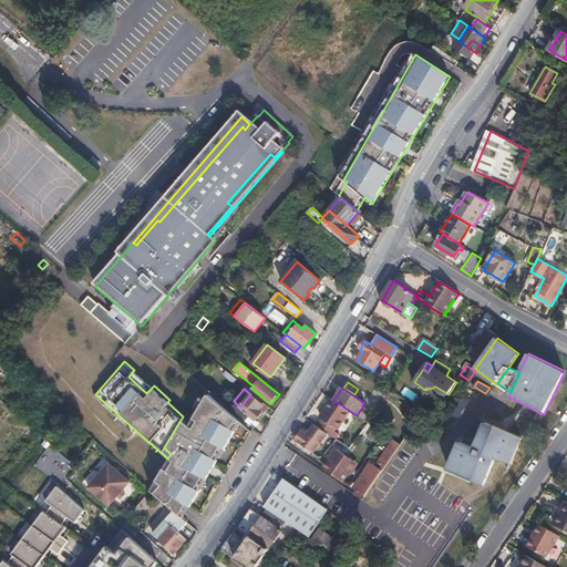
[(183,514),(239,419),(208,390),(189,422),(183,416),(164,447),(171,454),(167,459),(152,486),(183,514)]
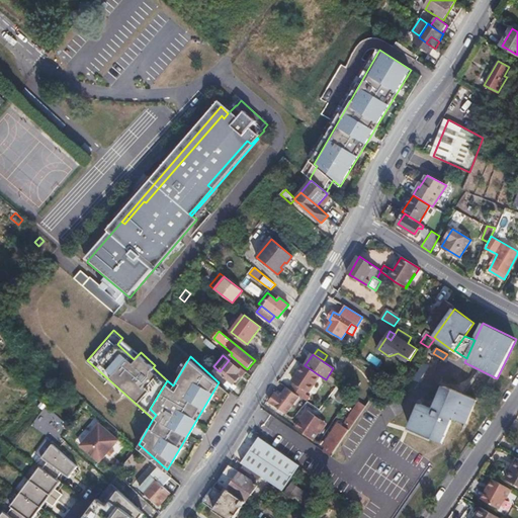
[(216,368),(211,373),(219,379),(224,384),(228,379),(234,384),(241,376),(239,374),(242,371),(229,360),(220,371),(216,368)]
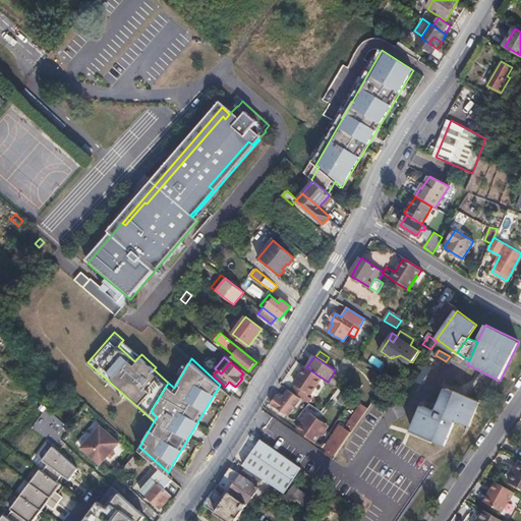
[(320,388),(333,396),(338,388),(328,382),(320,377),(319,378),(304,368),(295,383),(314,396),(320,388)]
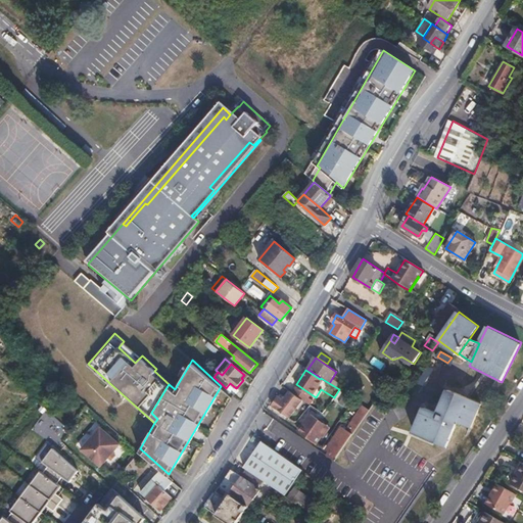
[(230,383),(226,388),(232,393),(236,388),(230,383)]
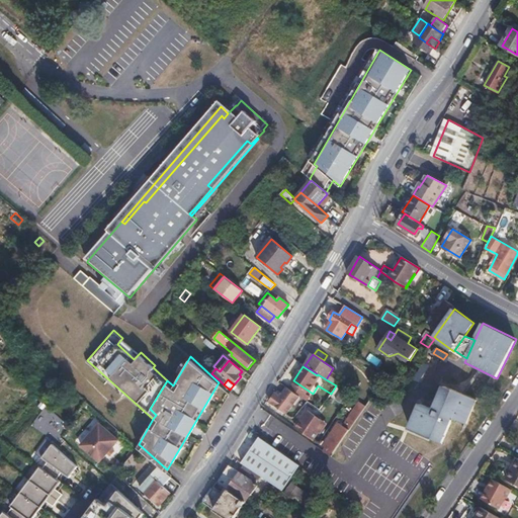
[(478,401),(444,385),(435,409),(420,402),(408,428),(443,443),(454,418),(467,424),(478,401)]
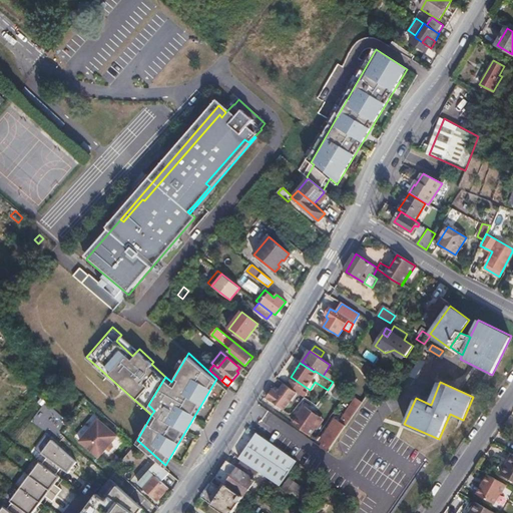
[(296,392),(284,384),(278,392),(273,389),(267,398),(284,409),(296,392)]
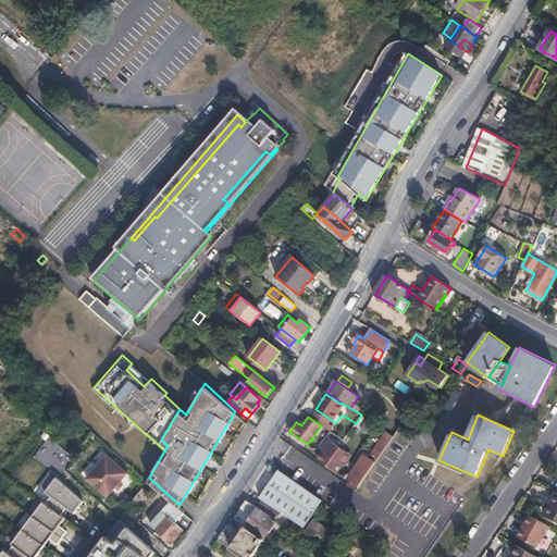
[(331,445),(319,461),(334,471),(345,455),(331,445)]
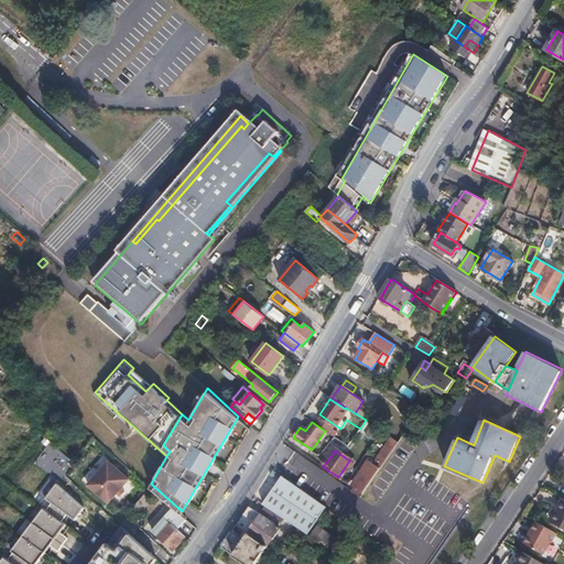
[(358,480),(351,491),(360,497),(360,496),(386,461),(380,457),(375,465),(368,462),(356,479),(358,480)]
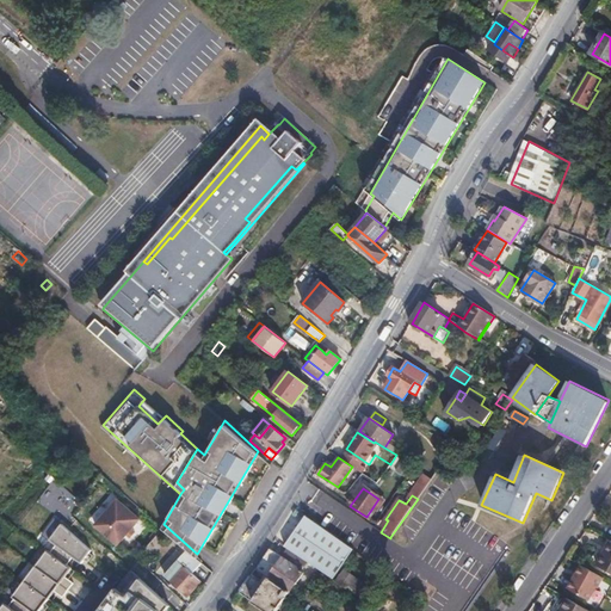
[(118,500),(94,525),(117,545),(127,536),(131,530),(140,520),(118,500)]
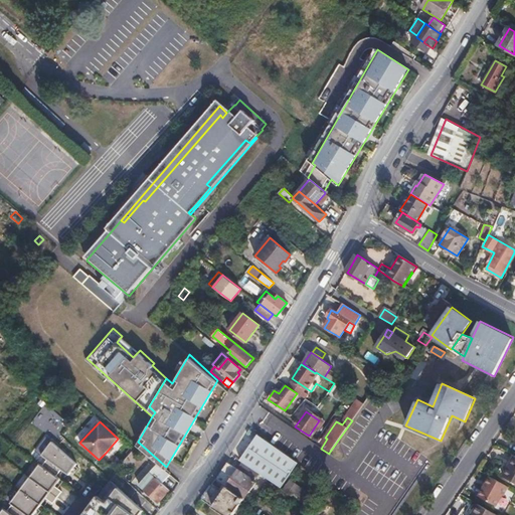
[(259,436),(240,461),(282,488),(298,464),(259,436)]
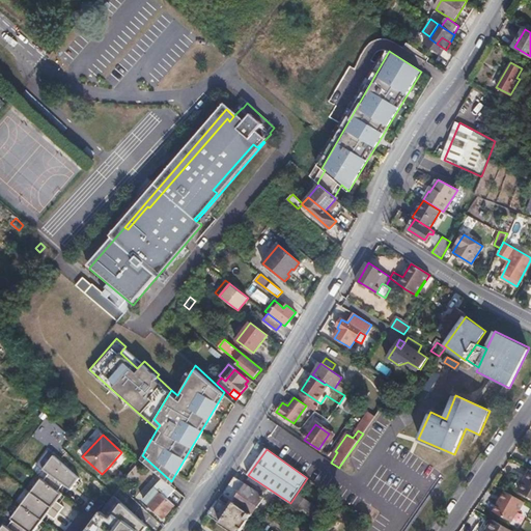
[(79,476),(54,453),(44,467),(50,472),(45,480),(58,490),(63,483),(71,487),(79,476)]
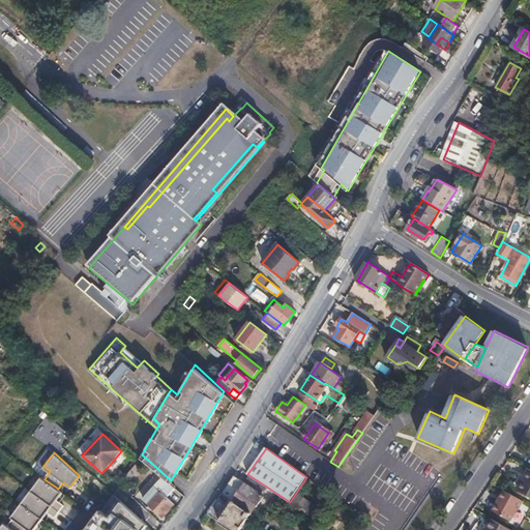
[(529,470),(518,491),(529,498),(529,470)]
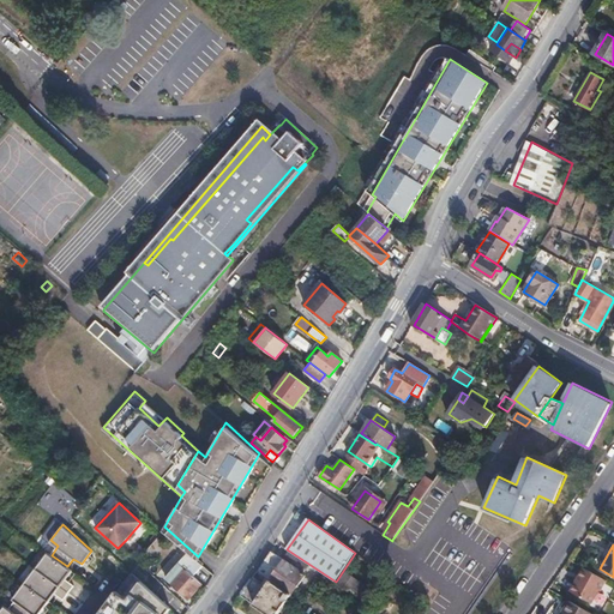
[(48,552),(36,567),(60,584),(71,569),(67,566),(52,555),(48,552)]
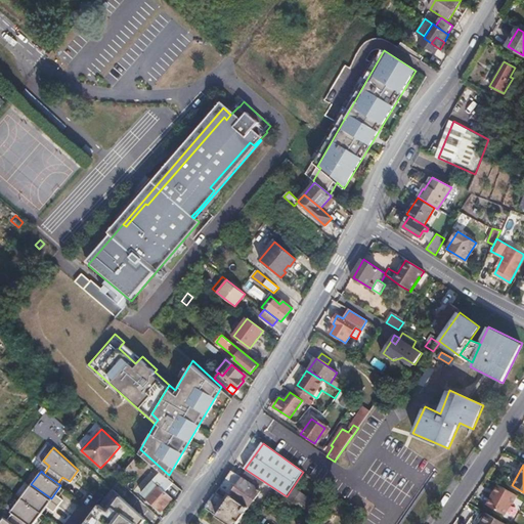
[(215,494),(206,508),(222,520),(228,523),(236,523),(242,518),(261,490),(245,480),(231,471),(219,488),(229,495),(225,501),(215,494)]
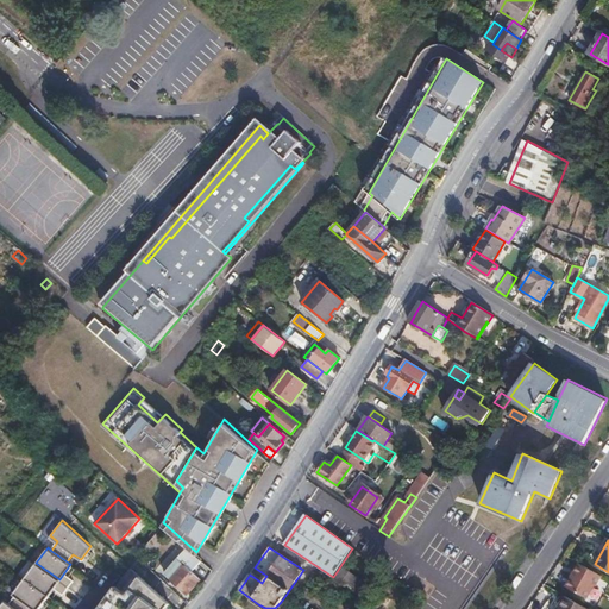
[(195,556),(188,550),(179,560),(186,566),(173,579),(180,586),(188,594),(201,579),(192,572),(202,562),(195,556)]
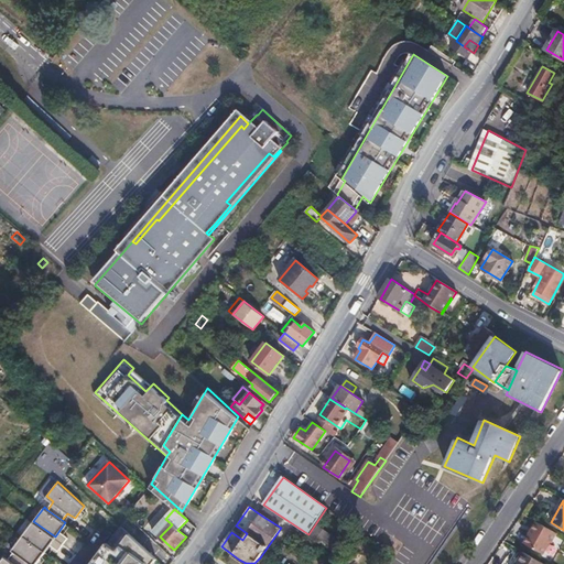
[(151,533),(165,516),(158,510),(144,528),(151,533)]
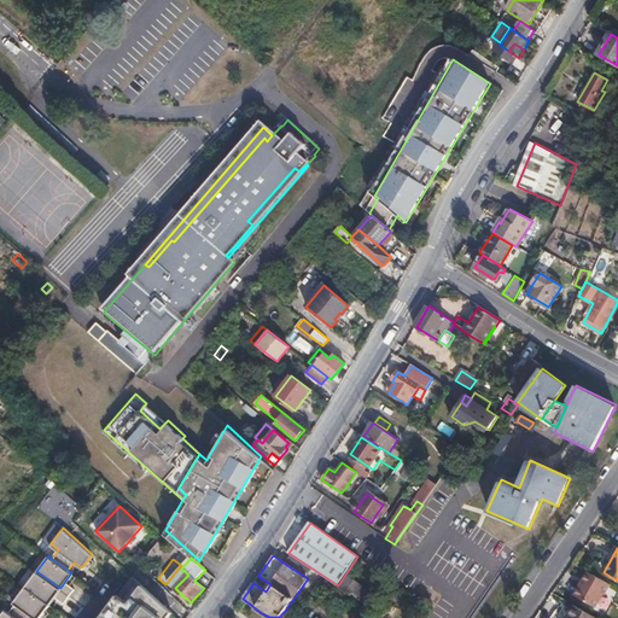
[(36,571),(25,586),(48,604),(60,588),(36,571)]
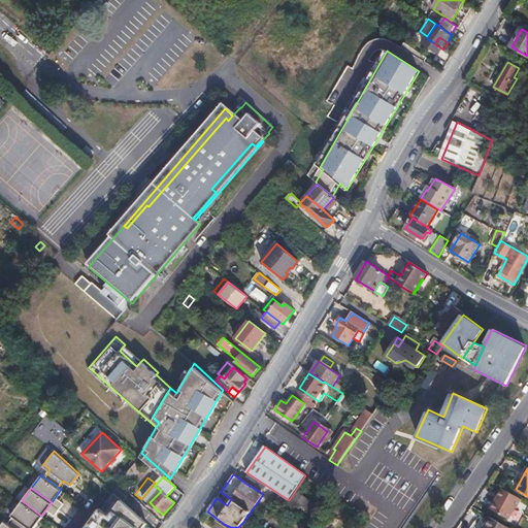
[(522,500),(501,489),(490,508),(508,519),(516,507),(517,508),(522,500)]
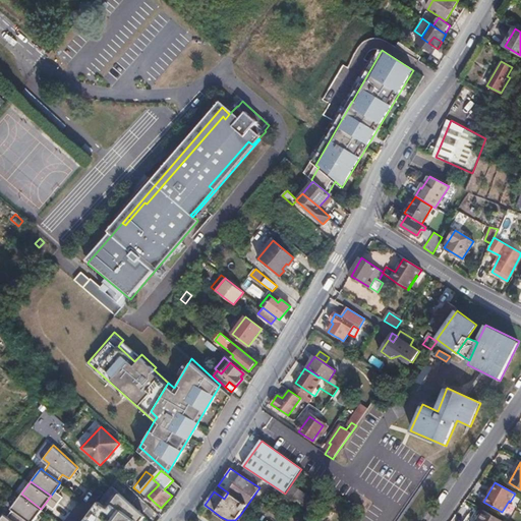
[(294,485),(287,496),(292,500),(294,497),(304,505),(309,497),(294,485)]
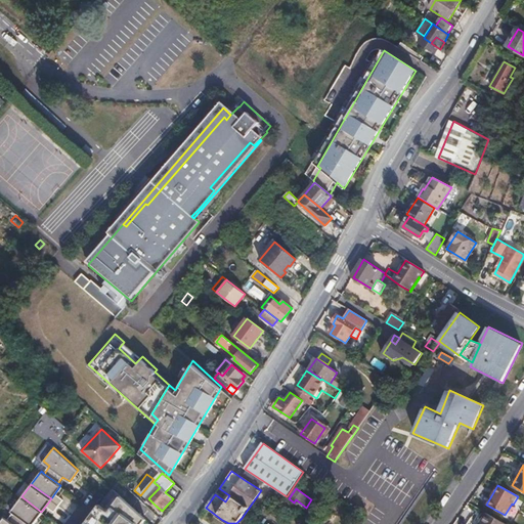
[(98,503),(82,523),(139,523),(145,516),(113,490),(101,504),(98,503)]
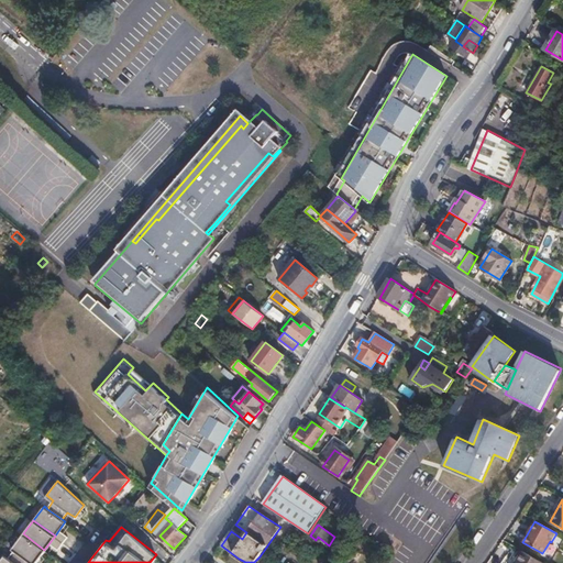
[(287,531),(280,527),(260,556),(267,562),(277,548),(277,547),(287,531)]
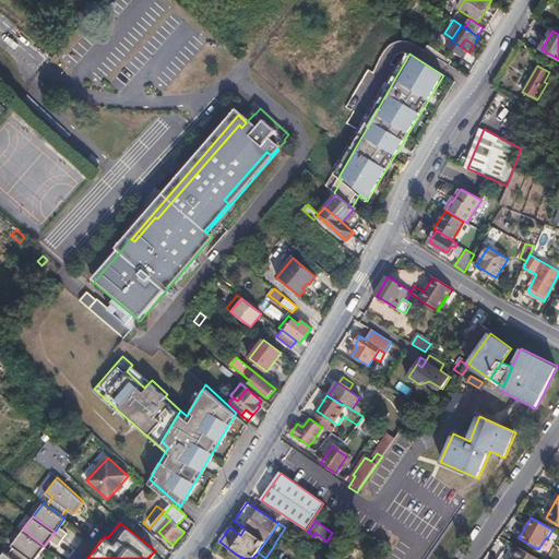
[(14,546),(9,554),(15,558),(34,558),(44,546),(23,530),(12,544),(14,546)]
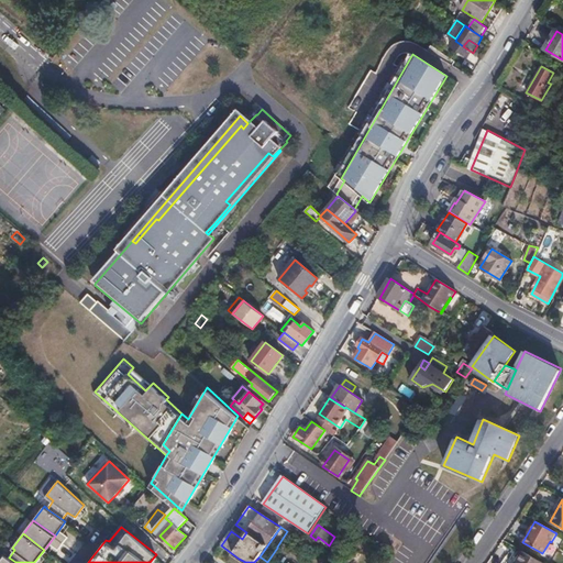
[(379,533),(377,537),(389,545),(392,541),(379,533)]
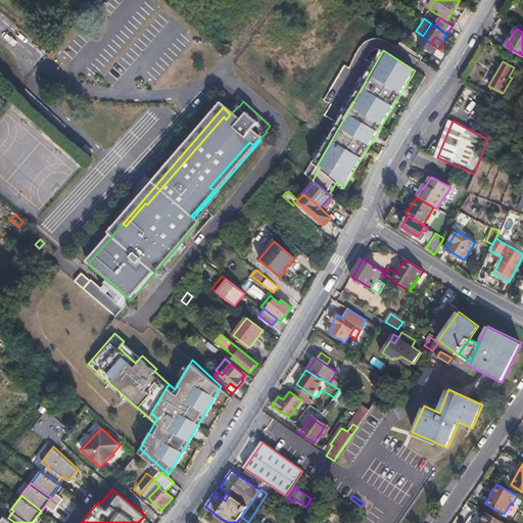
[(362,507),(350,498),(347,503),(359,511),(362,507)]
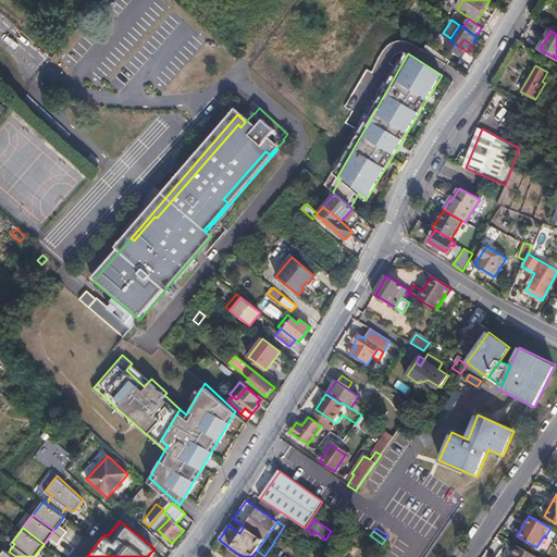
[(536,556),(516,545),(508,556),(536,556)]
